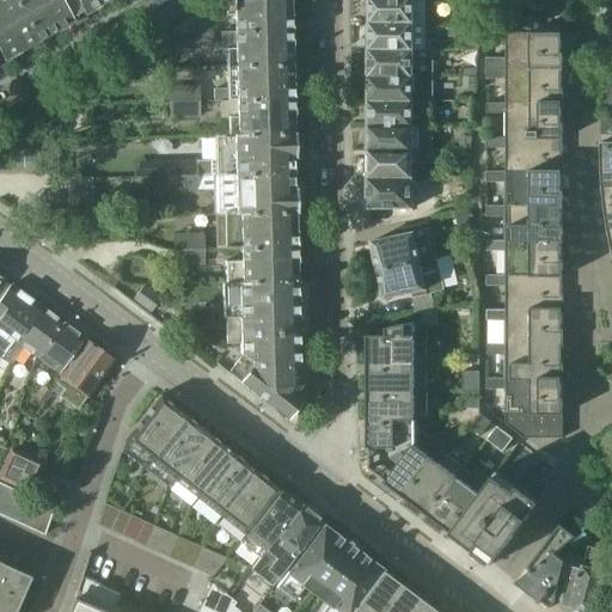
[(0,0),(0,53),(5,61),(19,53),(18,51),(38,40),(14,0),(0,0)]
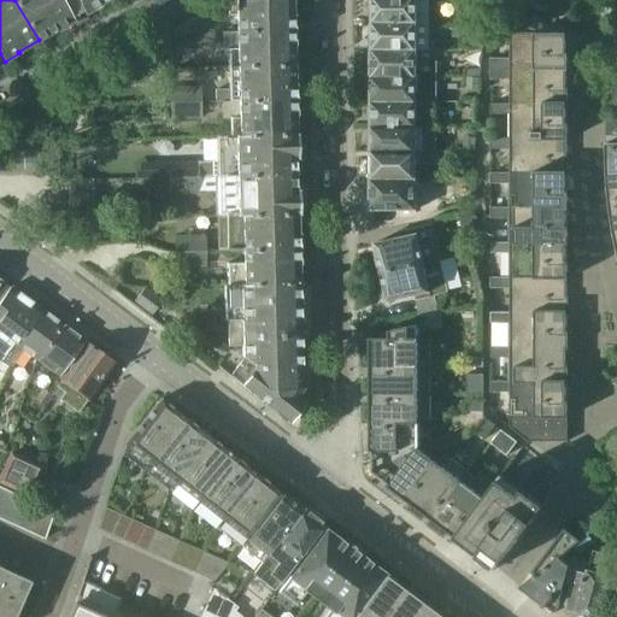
[(15,0),(39,40),(58,29),(59,30),(86,15),(100,6),(99,5),(107,0),(15,0)]
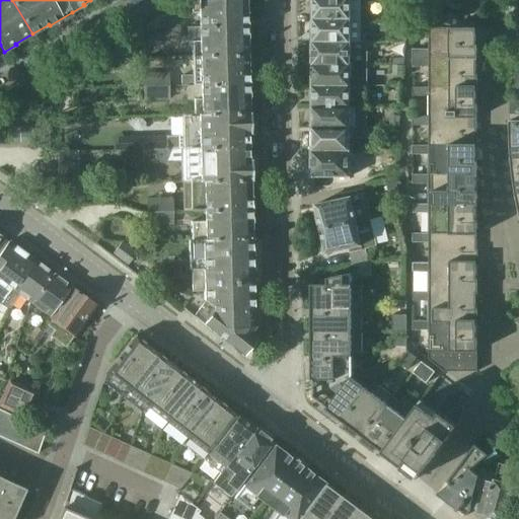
[(191,0),(191,13),(199,13),(200,26),(246,25),(245,0),(191,0)]
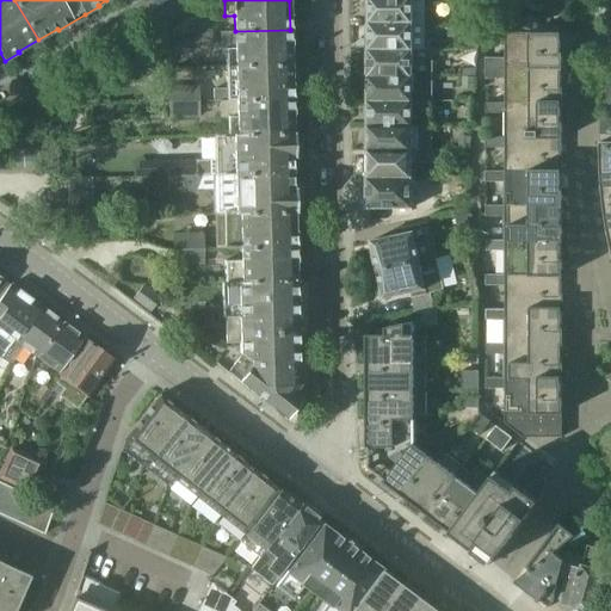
[(369,0),(369,23),(425,23),(425,0),(369,0)]
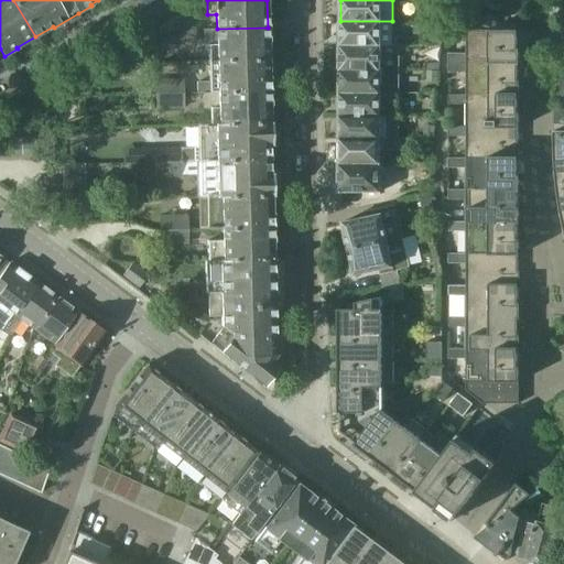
[(432,0),(431,12),(443,13),(446,1),(438,0),(432,0)]
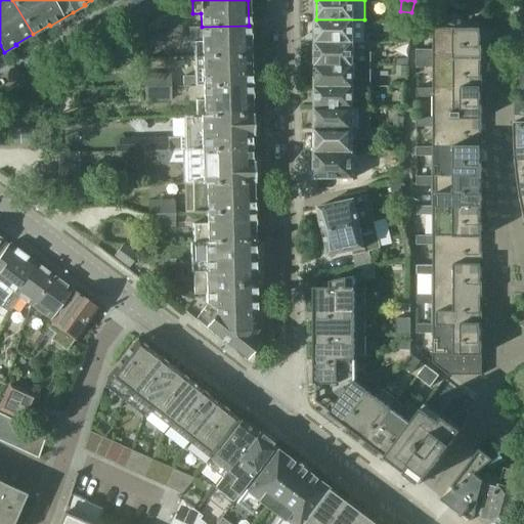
[(496,18),(505,22),(510,10),(501,7),(496,18)]
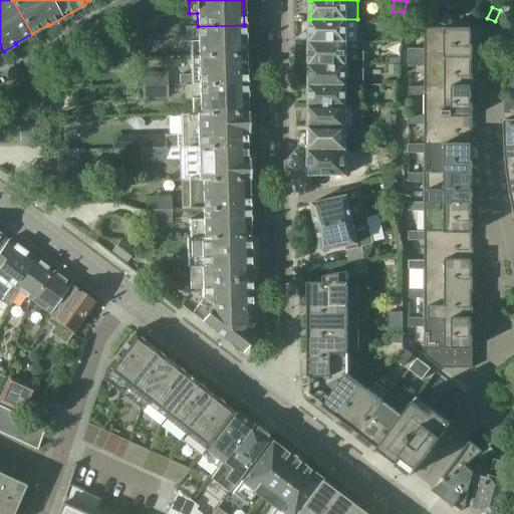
[(453,15),(441,15),(441,28),(445,28),(453,28),(453,15)]
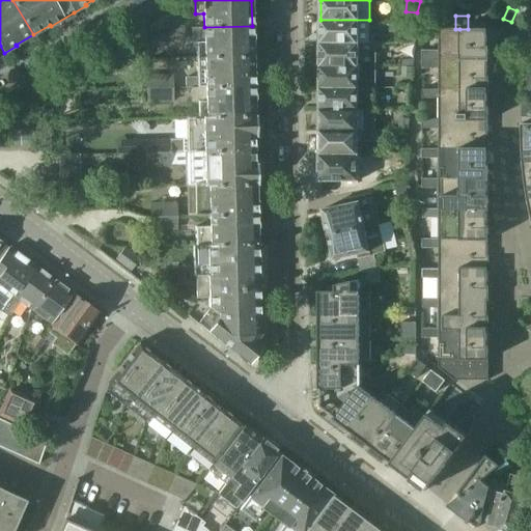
[(170,19),(170,29),(183,29),(183,18),(170,19)]
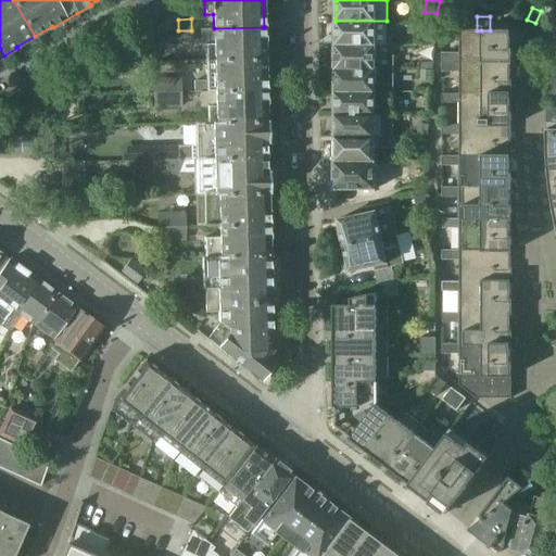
[(336,21),(336,46),(387,46),(387,45),(387,21),(336,21)]
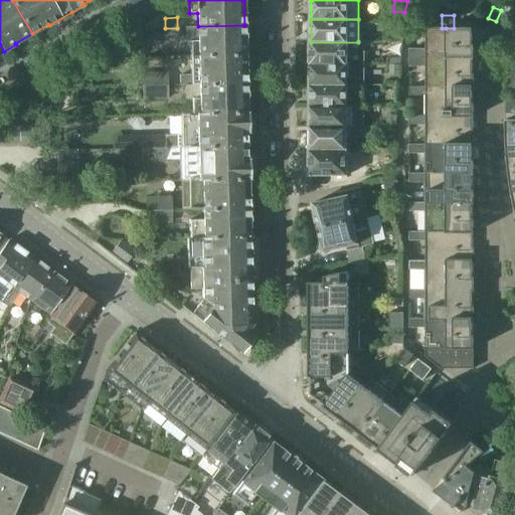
[(198,27),(186,27),(186,41),(190,41),(190,56),(245,54),(244,25),(198,26),(198,27)]
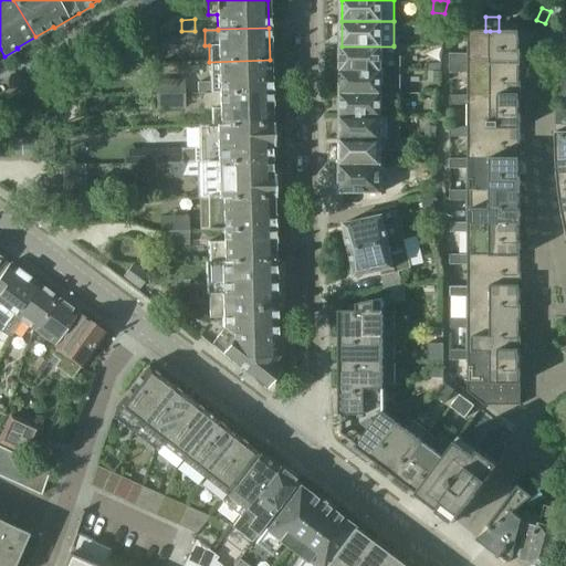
[(195,31),(181,31),(181,42),(196,42),(195,31)]
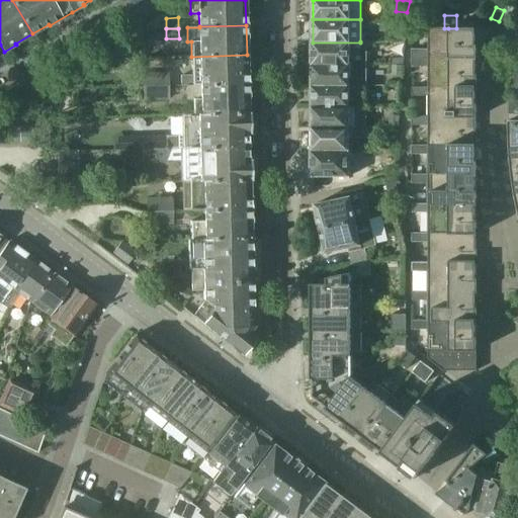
[(413,50),(413,59),(428,59),(478,59),(478,48),(483,48),(492,28),(486,28),(456,28),(448,28),(444,28),(428,28),(428,50),(413,50)]
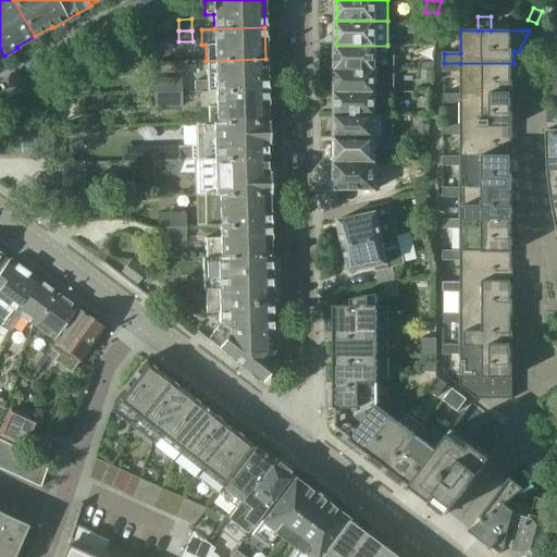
[(336,60),(335,70),(395,70),(395,45),(387,45),(387,46),(336,46),(336,60)]
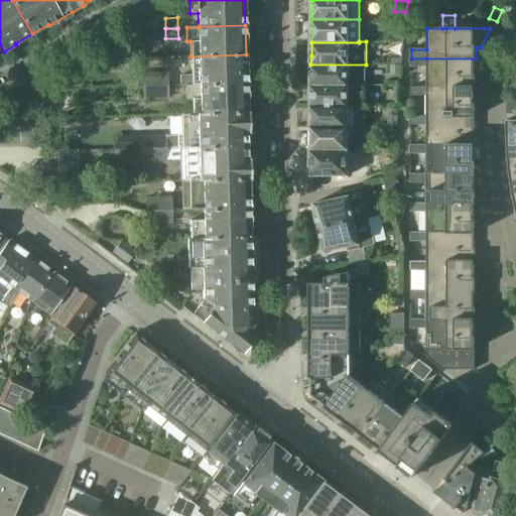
[(190,76),(179,76),(180,86),(185,86),(200,85),(246,84),(246,54),(190,56),(190,72),(190,76)]
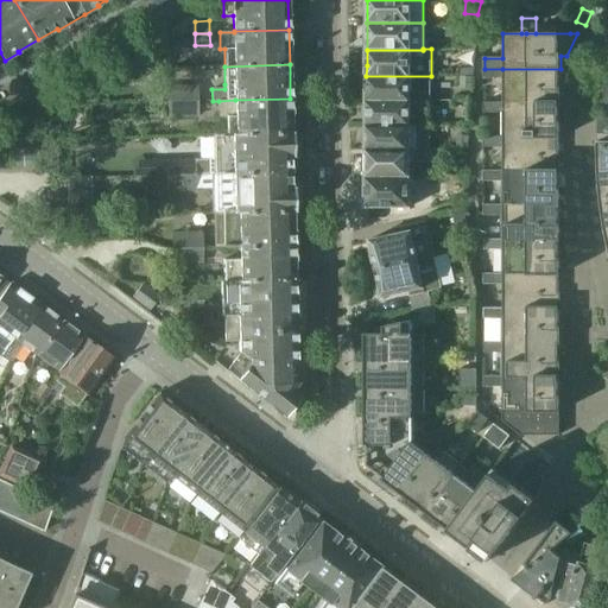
[(485,69),(485,78),(502,78),(502,102),(502,103),(561,103),(561,88),(558,88),(558,70),(561,70),(561,69),(502,69),(485,69)]
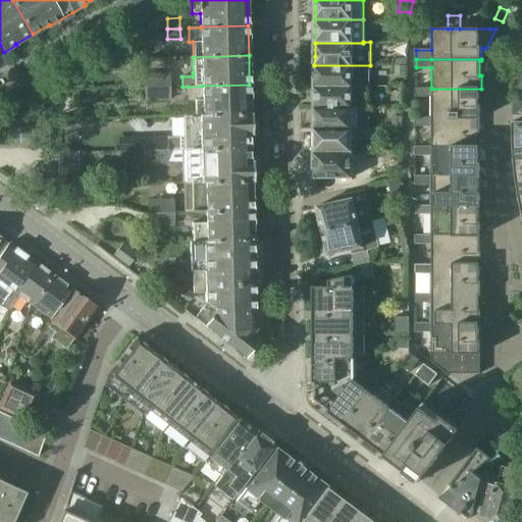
[(370,65),(314,65),(314,87),(353,87),(369,87),(370,65)]
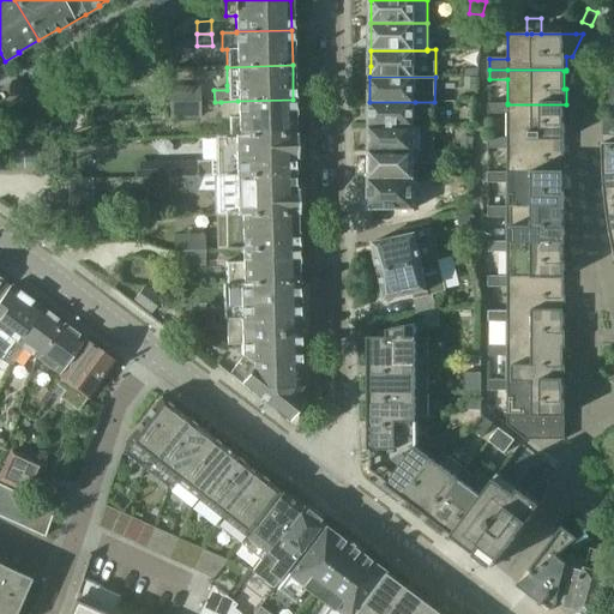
[(476,89),(476,78),(465,78),(465,88),(476,89)]
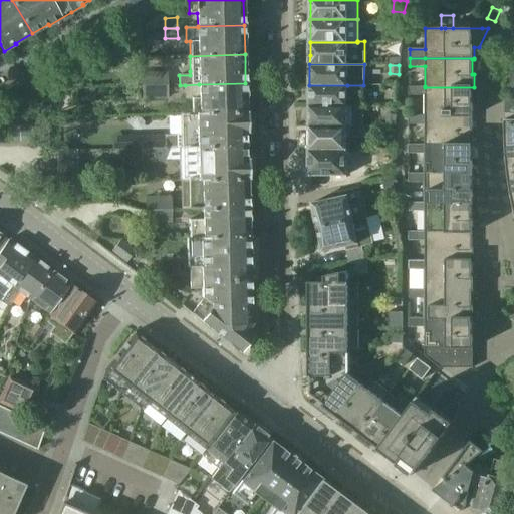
[(142,72),(142,85),(168,85),(168,71),(142,72)]
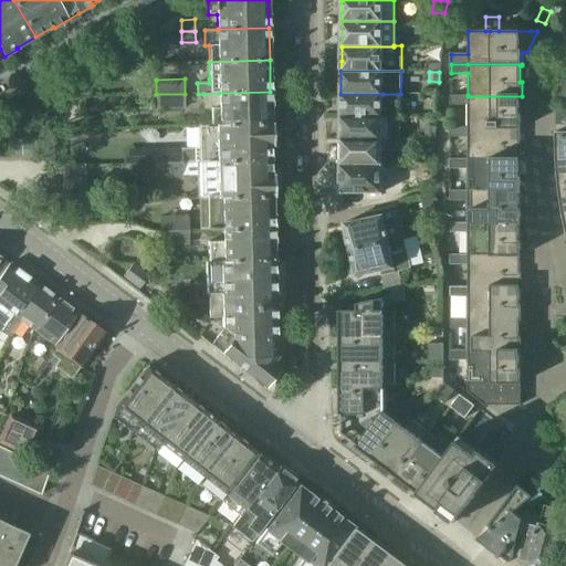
[(565,108),(565,82),(563,81),(555,93),(561,107),(565,108)]
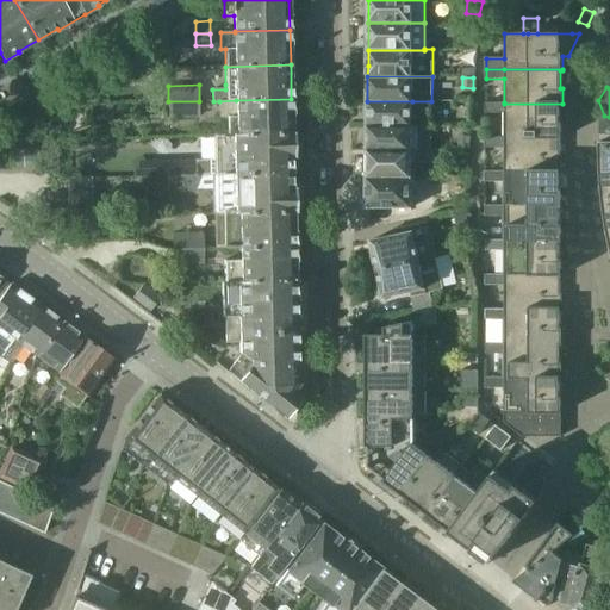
[(236,100),(219,101),(219,118),(226,118),(226,135),(292,134),(291,99),(236,100)]
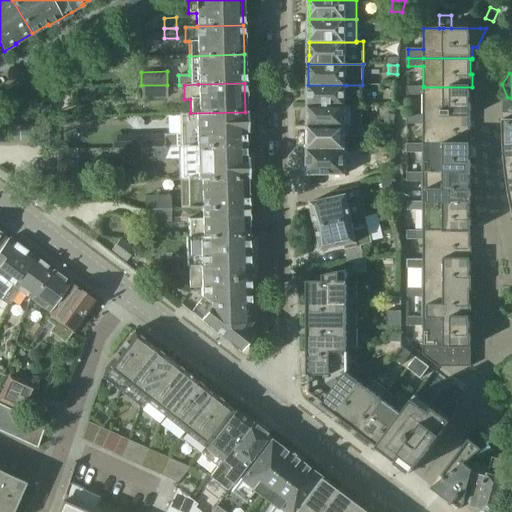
[(167,98),(167,85),(141,85),(141,99),(167,98)]
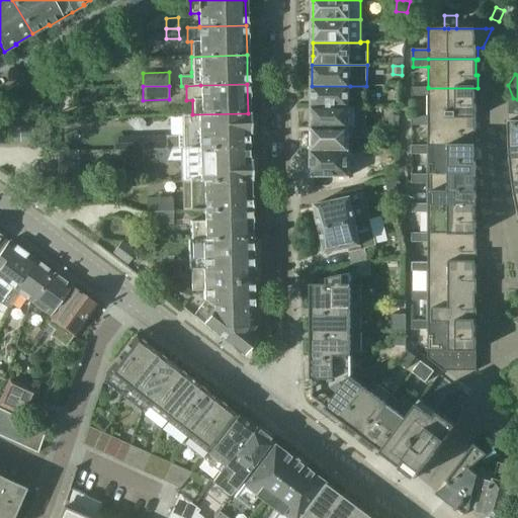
[(312,86),(312,106),(351,106),(367,106),(366,86),(350,86),(312,86)]
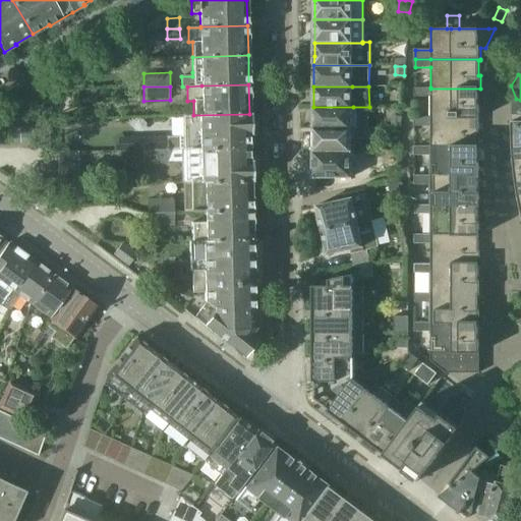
[(415,89),(415,97),(430,97),(430,117),(480,117),(480,104),(478,104),(478,90),(480,90),(480,89),(430,89),(430,88),(415,89)]
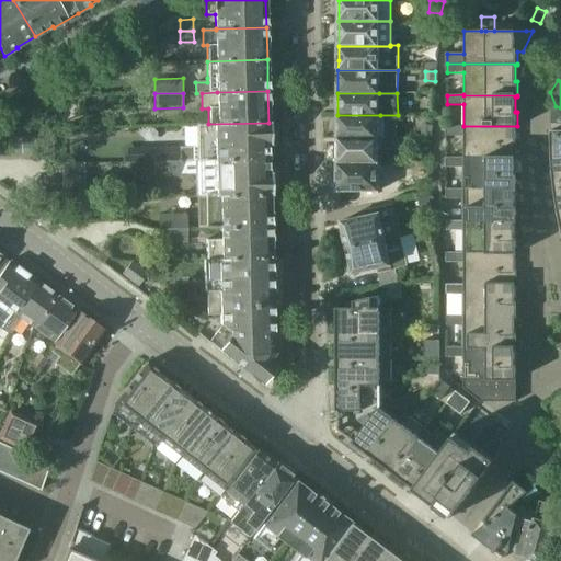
[(560,110),(551,105),(551,124),(560,124),(560,110)]
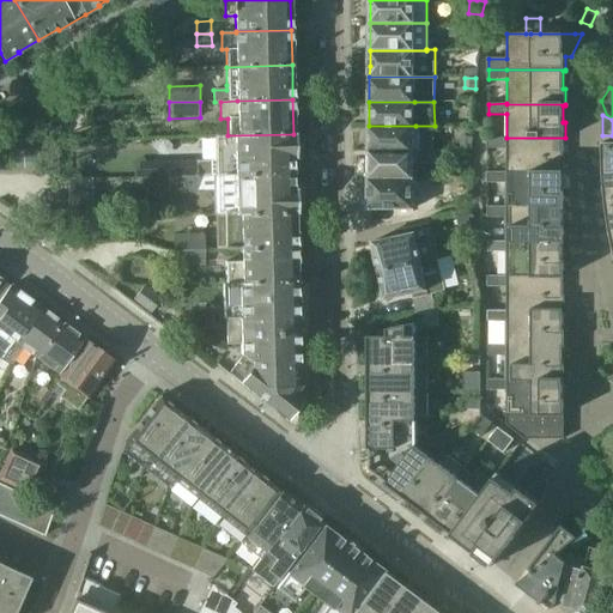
[(369,145),(369,151),(435,151),(435,126),(416,126),(369,126),(369,145)]
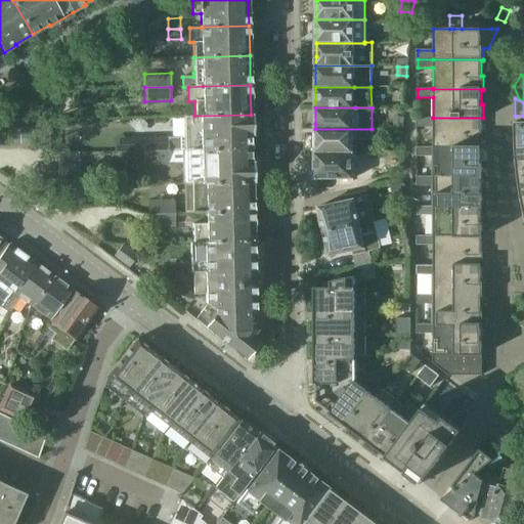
[(183,136),(169,136),(169,150),(181,150),(184,150),(201,149),(252,148),(251,115),(194,116),(183,116),(183,136)]
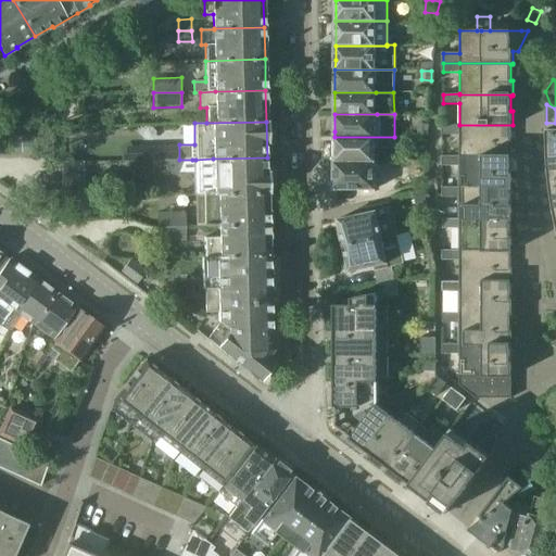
[(429,137),(430,125),(419,125),(418,136),(429,137)]
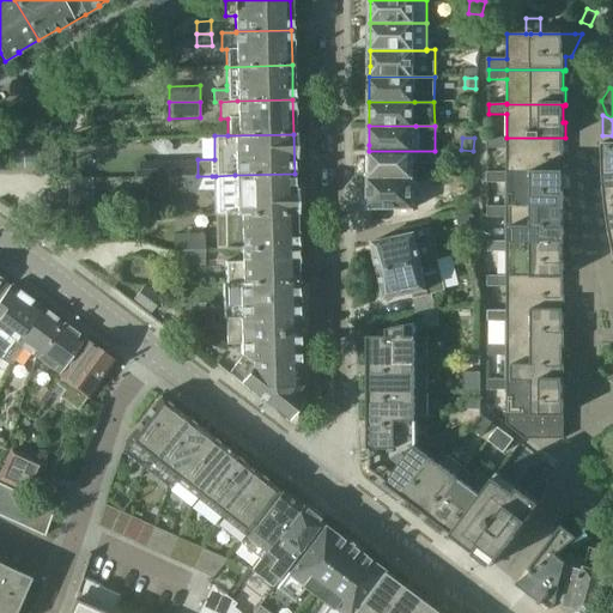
[(489,138),(489,149),(507,149),(507,173),(565,173),(565,157),(563,157),(563,140),(565,140),(565,138),(507,138),(489,138)]
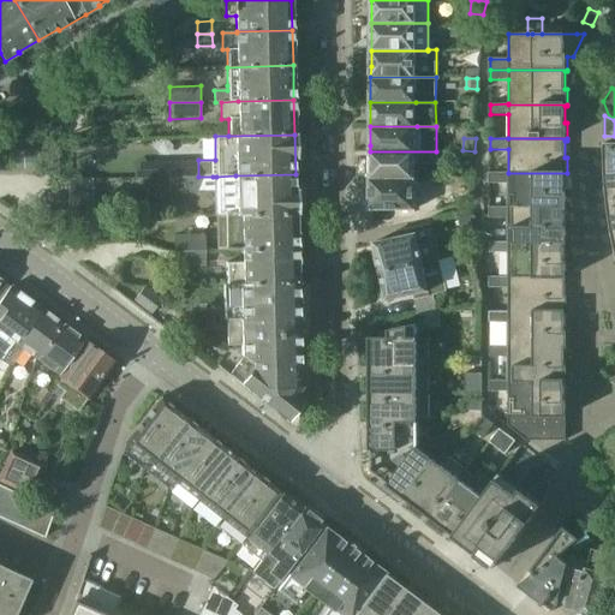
[(614,143),(604,143),(605,174),(614,173),(614,143)]
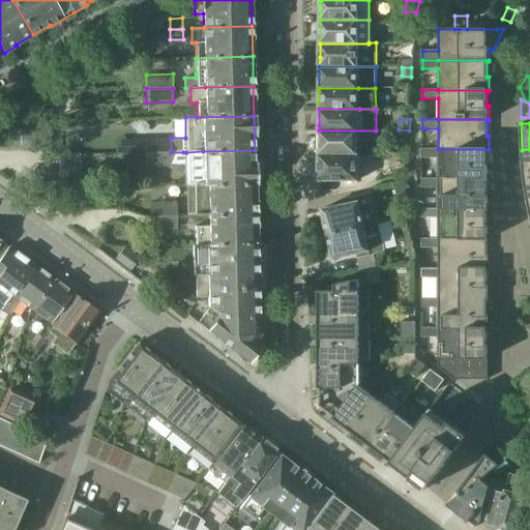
[(52,130),(37,130),(38,147),(42,147),(52,147),(52,130)]
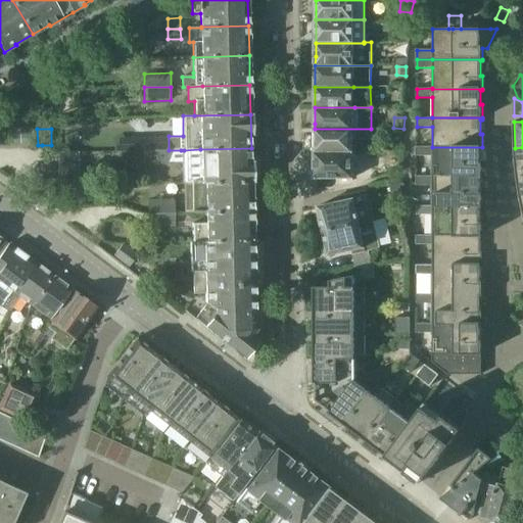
[(315,129),(315,152),(352,152),(352,140),(353,140),(371,139),(371,135),(382,135),(382,129),(371,129),(315,129)]
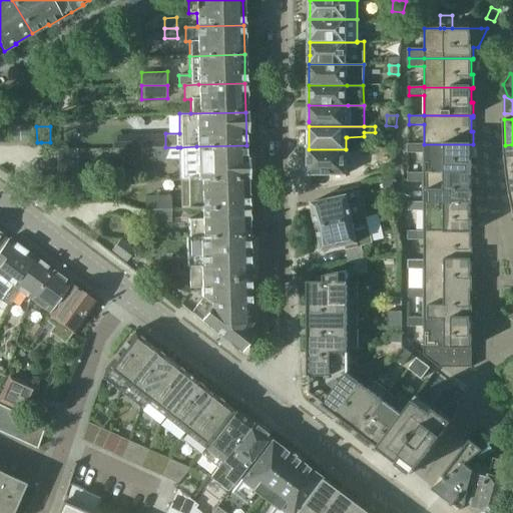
[(139,134),(139,147),(165,147),(165,133),(139,134)]
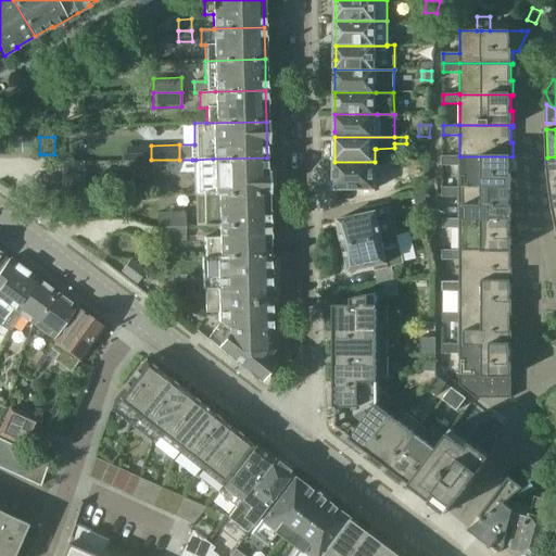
[(443,156),(442,166),(443,166),(459,166),(459,188),(513,188),(513,174),(510,174),(510,159),(513,159),(513,156),(459,156),(443,156)]
